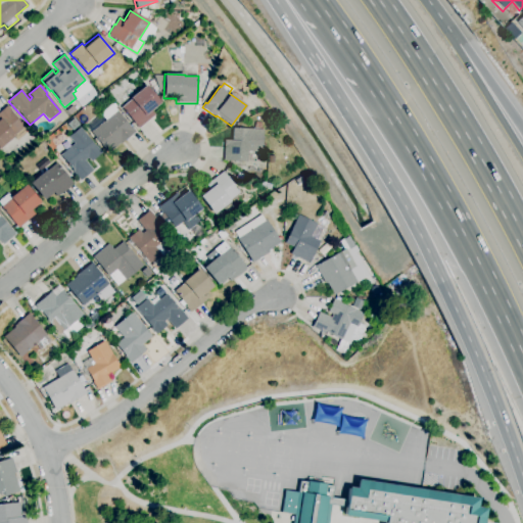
[(139,129),(122,107),(131,99),(130,98),(145,85),(160,103),(151,111),(155,115),(139,129)]
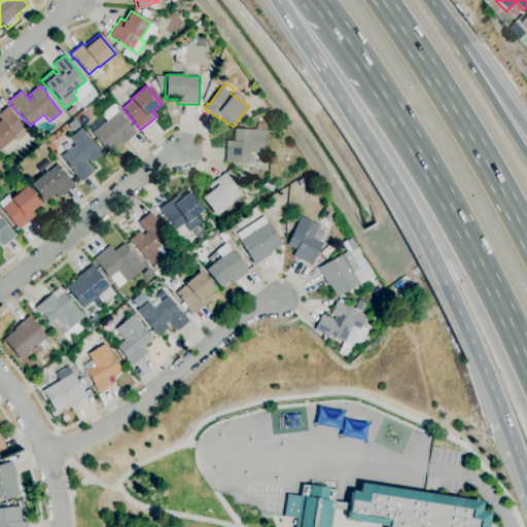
[(108,154),(92,134),(106,121),(101,114),(112,105),(136,134),(121,145),(120,144),(108,154)]
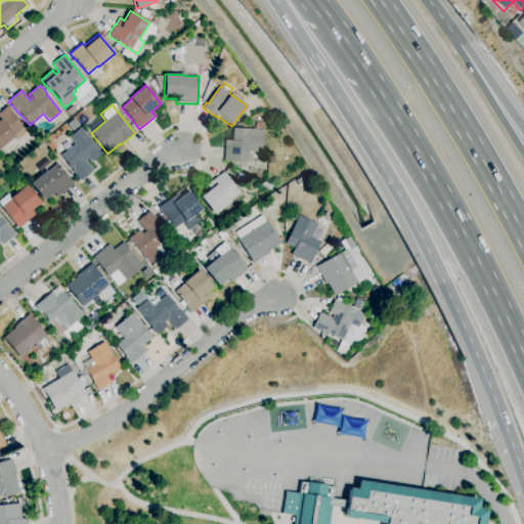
[(0,148),(0,112),(7,105),(11,111),(10,111),(27,131),(17,139),(15,137),(0,148)]
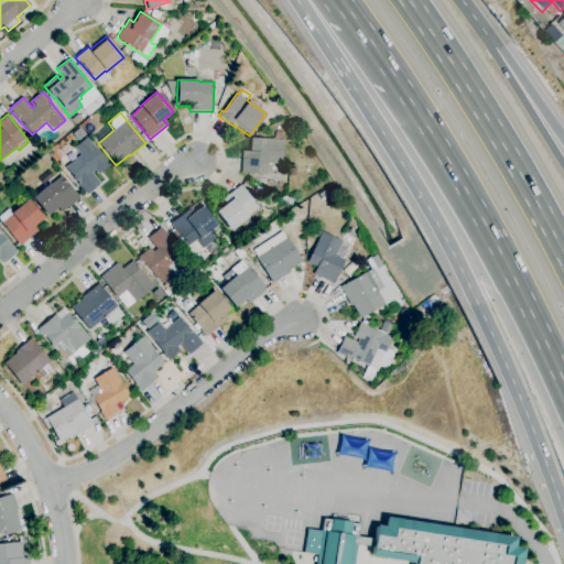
[(78,142),(72,134),(79,128),(86,134),(78,142)]
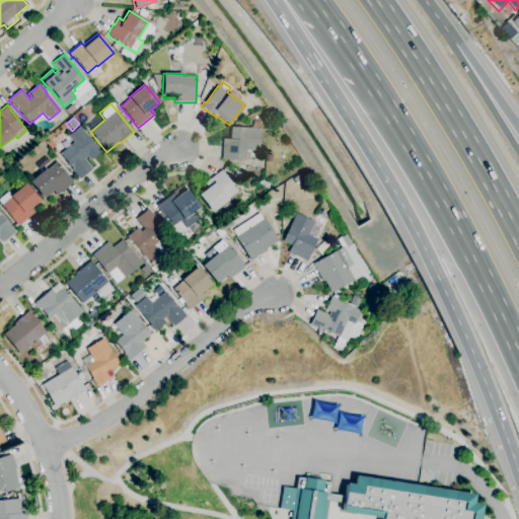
[(245,161),(221,160),(222,139),(229,140),(230,127),(252,128),(253,122),(260,123),(258,129),(261,129),(260,152),(245,151),(245,161)]
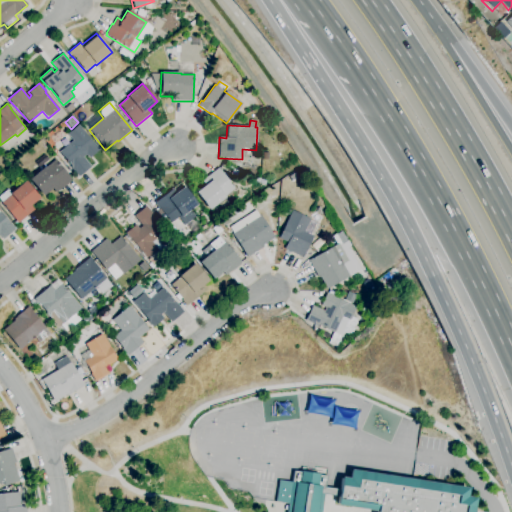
[(78,177),(59,152),(73,141),(67,134),(78,125),(93,143),(94,142),(100,150),(89,159),(86,155),(83,157),(90,167),(78,177)]
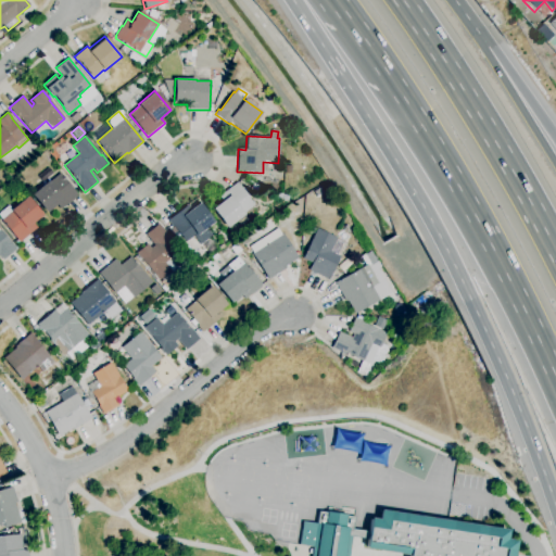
[(47,214),(32,196),(49,180),(50,181),(60,174),(77,196),(76,197),(77,198),(68,204),(67,204),(61,210),(58,205),(47,214)]
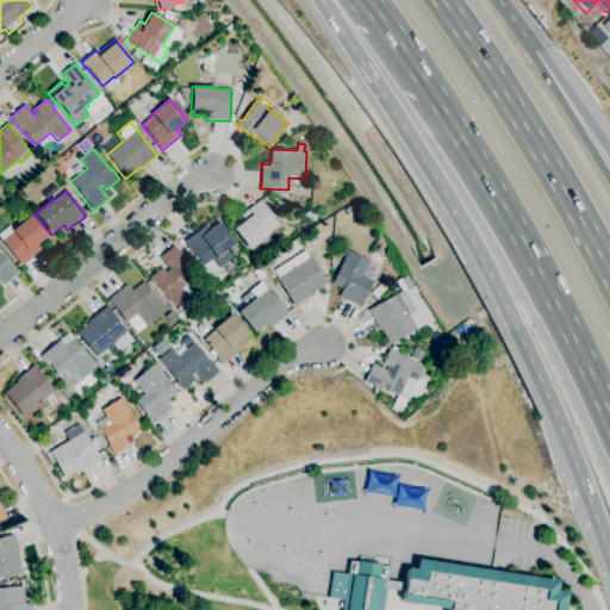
[(250,250),(234,230),(244,221),(241,216),(260,200),(279,225),(268,234),(269,236),(250,250)]
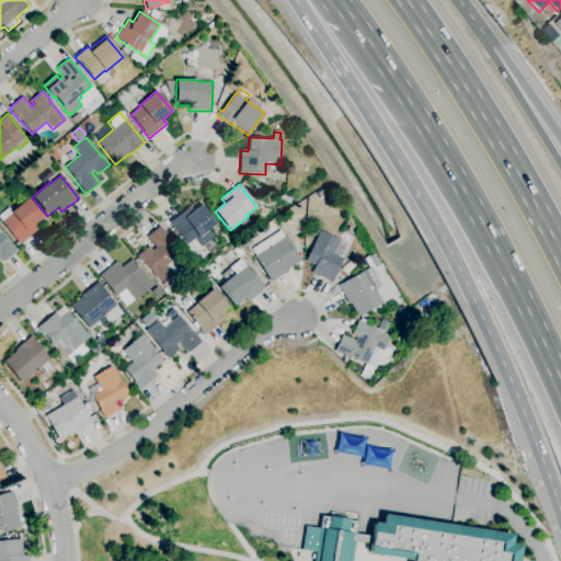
[(290,203),(278,198),(281,194),(292,199),(290,203)]
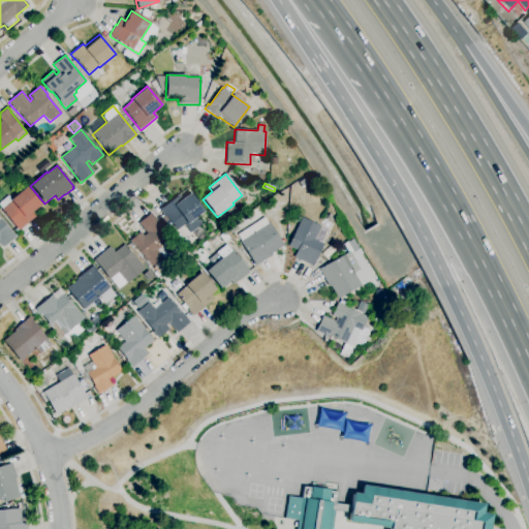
[(19,231),(1,210),(0,208),(0,200),(7,195),(11,199),(26,187),(40,205),(31,213),(35,217),(19,231)]
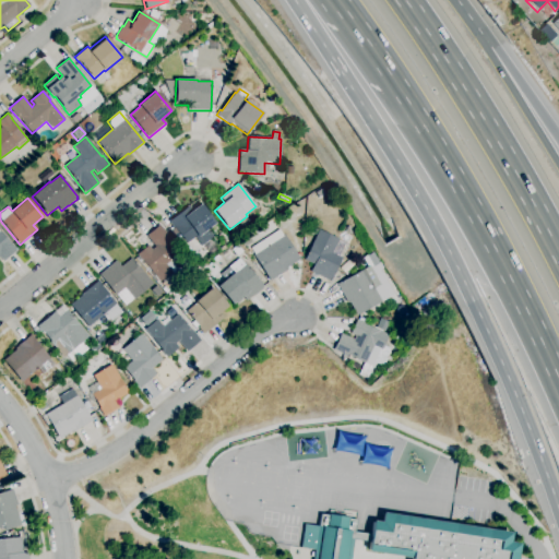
[(202,247),(194,238),(187,245),(182,239),(178,244),(169,233),(175,228),(169,222),(189,205),(192,211),(201,204),(216,223),(209,228),(215,236),(202,247)]
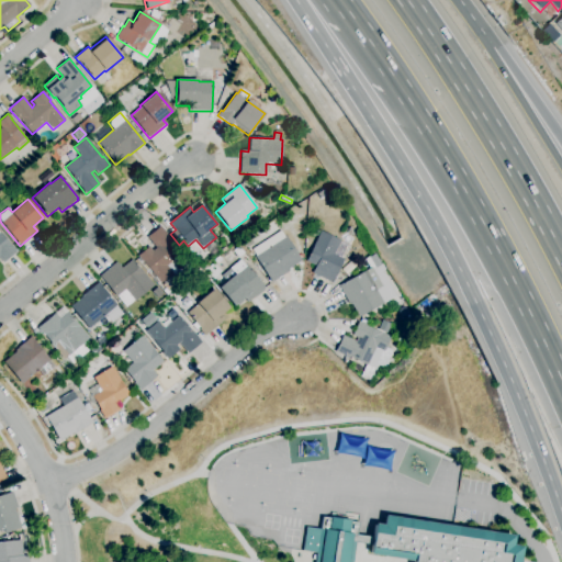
[(161,283),(144,262),(143,263),(137,257),(149,247),(153,250),(156,248),(147,237),(160,226),(182,251),(166,265),(173,273),(161,283)]
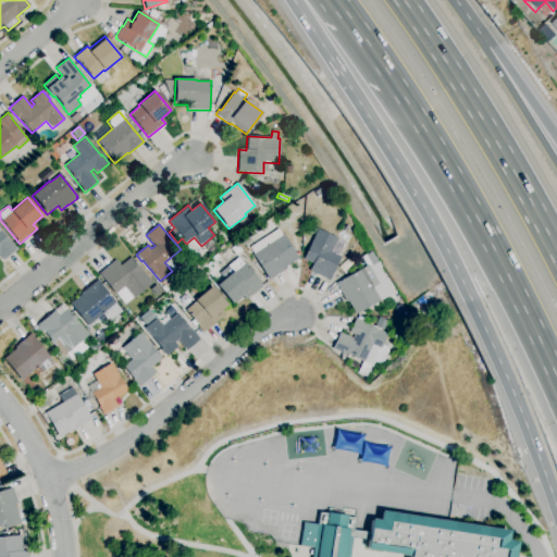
[(269,281),(252,255),(254,254),(249,247),(277,229),(282,235),(283,234),(298,258),(286,267),(287,269),(269,281)]
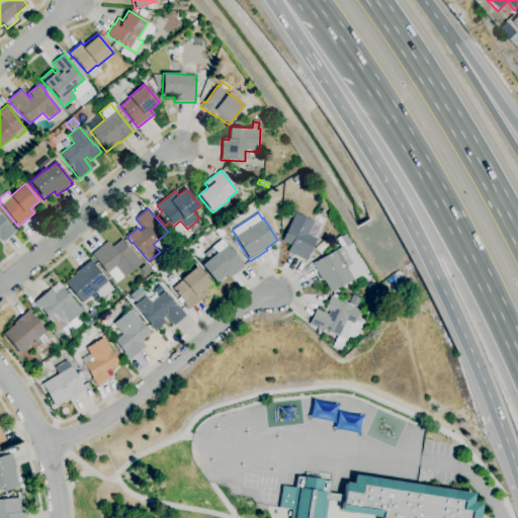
[(317,239),(307,261),(287,252),(290,245),(282,241),(295,213),(314,222),(308,234),(317,239)]
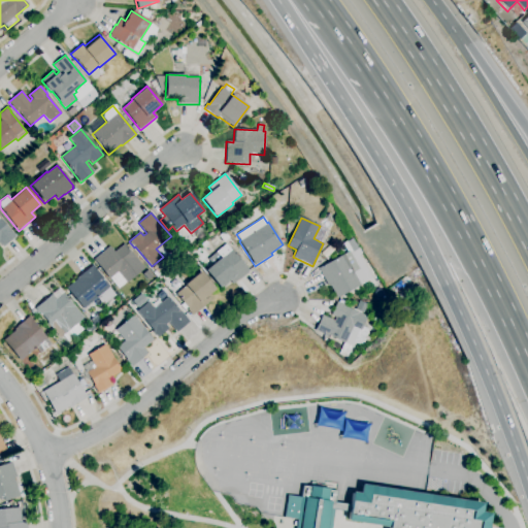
[(0,220),(10,231),(11,230),(17,236),(3,248),(0,243),(0,220)]
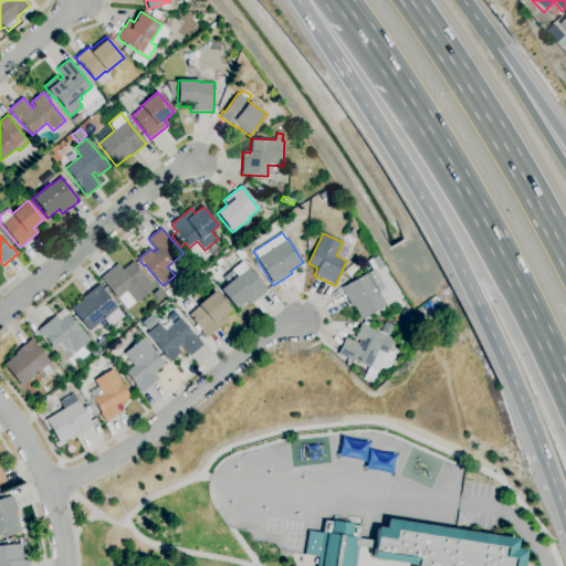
[(127,308),(118,299),(117,300),(101,279),(117,264),(123,271),(133,262),(155,287),(136,304),(135,302),(127,308)]
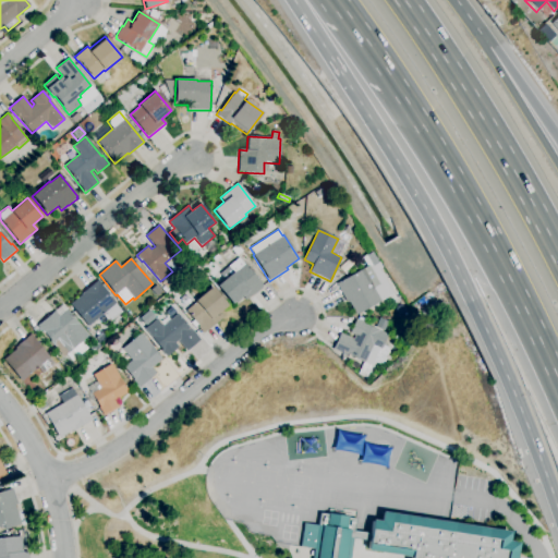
[(232,305),(217,286),(233,273),(228,267),(239,258),(244,265),(245,264),(263,286),(262,288),(254,295),(253,294),(246,301),(242,296),(232,305)]
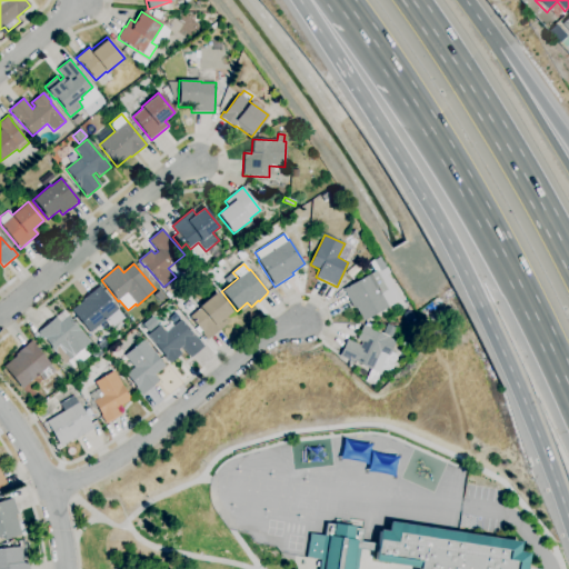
[(362,321),(355,308),(353,308),(342,289),(376,271),(386,289),(392,285),(400,300),(362,321)]
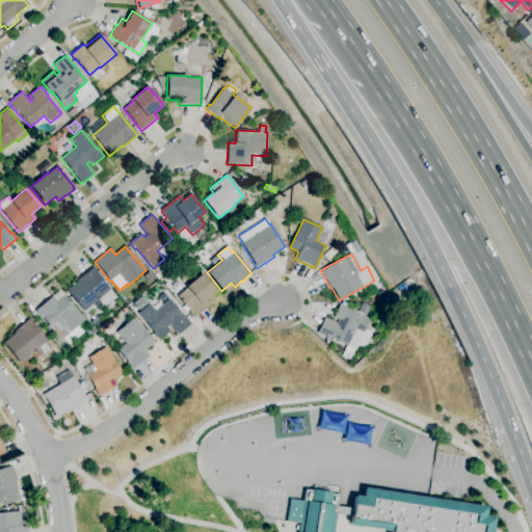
[(189,266),(183,260),(189,255),(194,262),(189,266)]
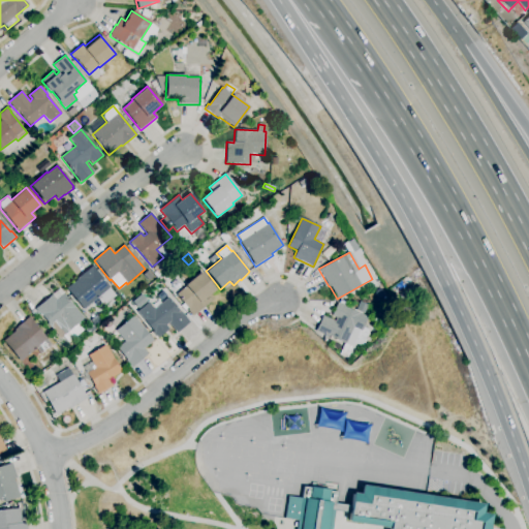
[(161,273),(156,266),(161,261),(166,269),(161,273)]
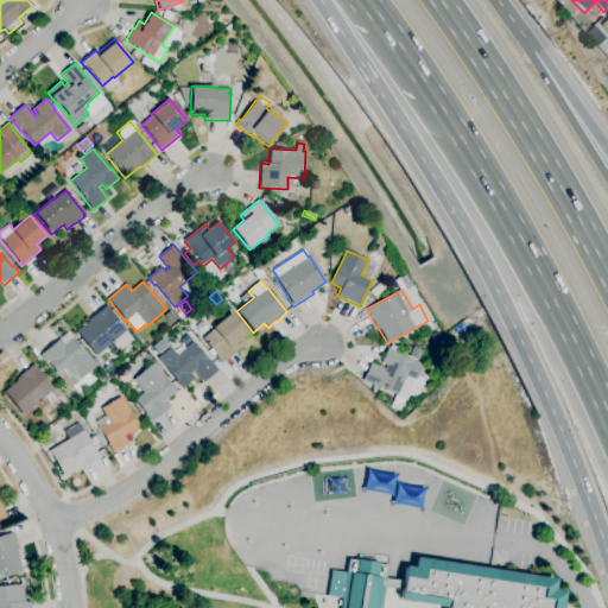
[(96,356),(76,333),(89,322),(89,321),(107,305),(111,309),(108,310),(126,330),(96,356)]
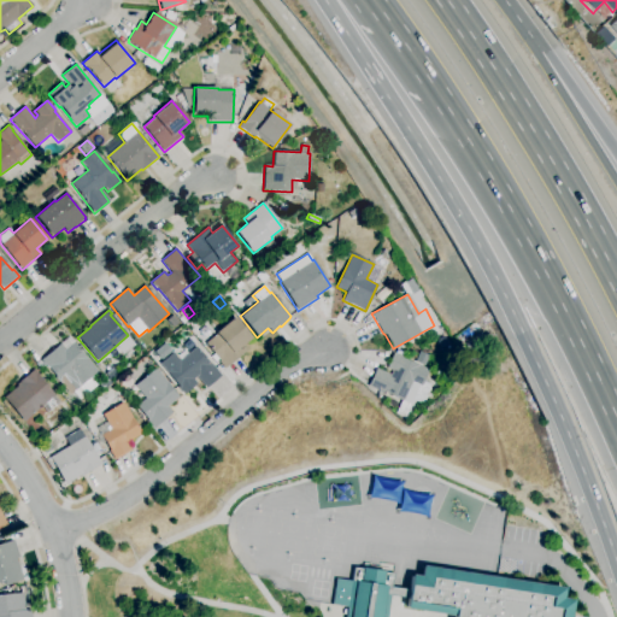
[(174,328),(168,321),(172,316),(180,323),(174,328)]
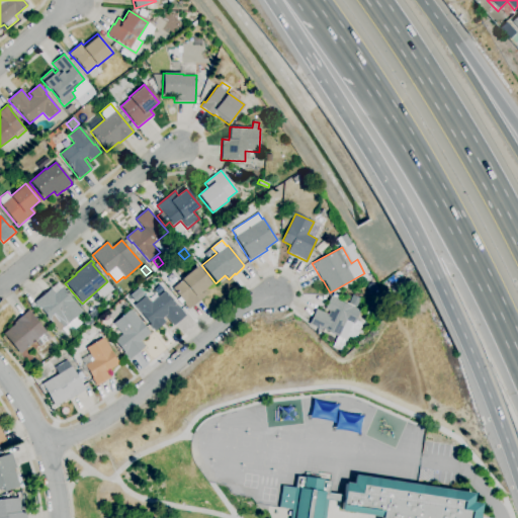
[(189,310),(184,304),(181,306),(177,299),(179,297),(172,288),(182,280),(181,279),(197,266),(211,284),(203,290),(207,294),(189,310)]
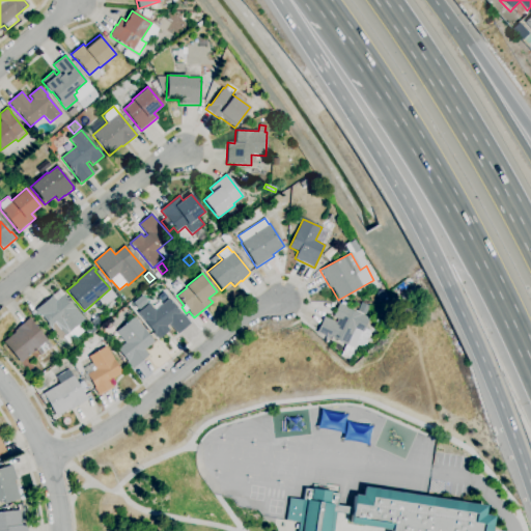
[(60,340),(35,310),(52,296),(57,302),(64,296),(85,319),(60,340)]
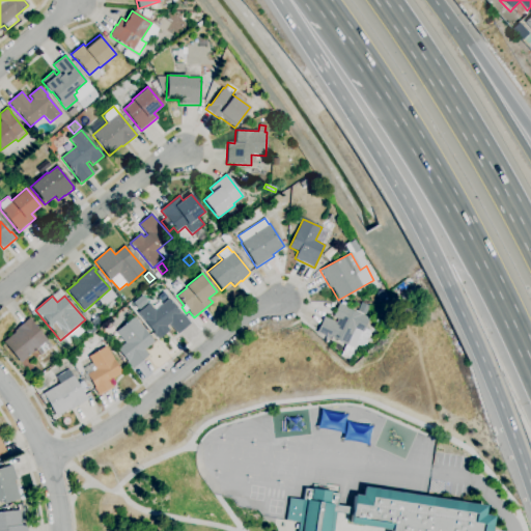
[(139,310),(133,303),(142,296),(147,303),(139,310)]
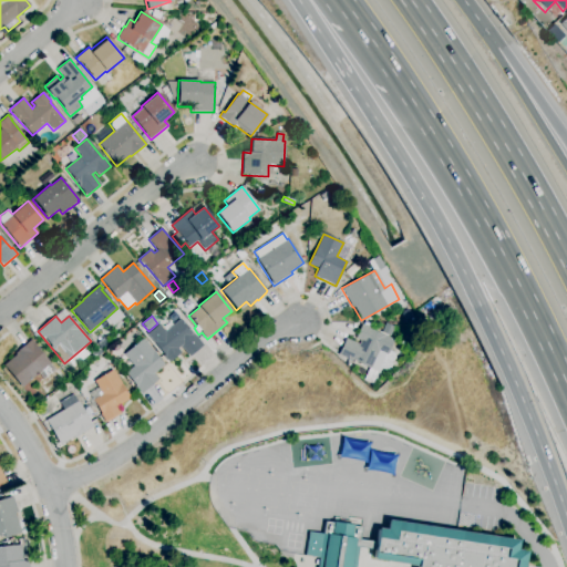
[(169,362),(146,334),(158,325),(165,331),(181,319),(193,336),(194,334),(203,346),(189,357),(181,346),(177,349),(181,353),(169,362)]
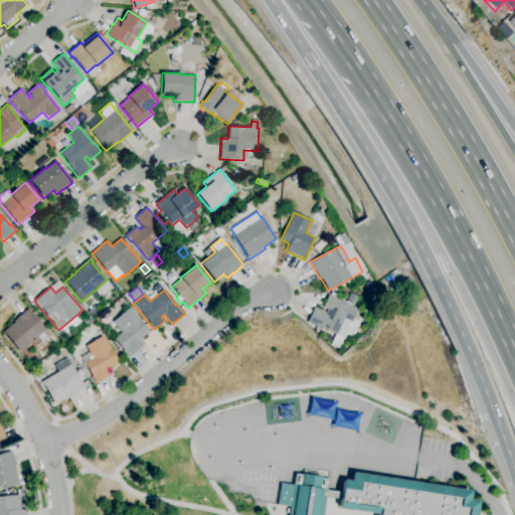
[(354,303),(347,300),(341,299),(341,295),(348,295),(348,298),(349,294),(356,298),(354,303)]
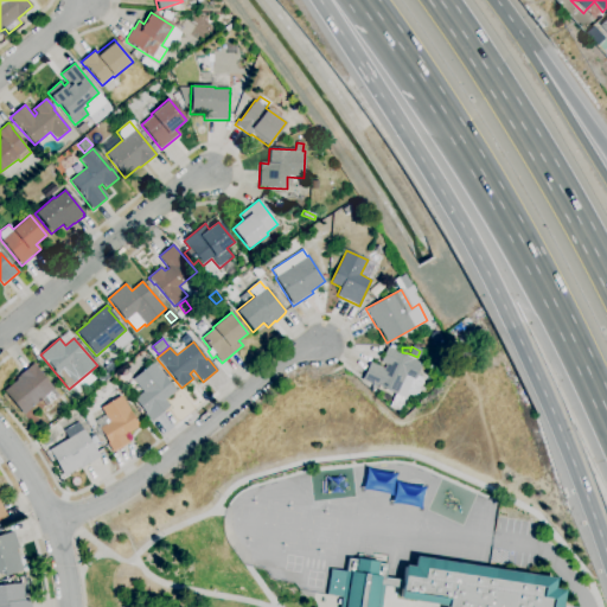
[(401,409),(390,404),(395,395),(377,385),(376,387),(362,379),(370,363),(383,369),(385,365),(381,363),(388,347),(396,351),(395,352),(422,364),(416,375),(423,378),(415,397),(408,394),(406,400),(406,398),(401,409)]
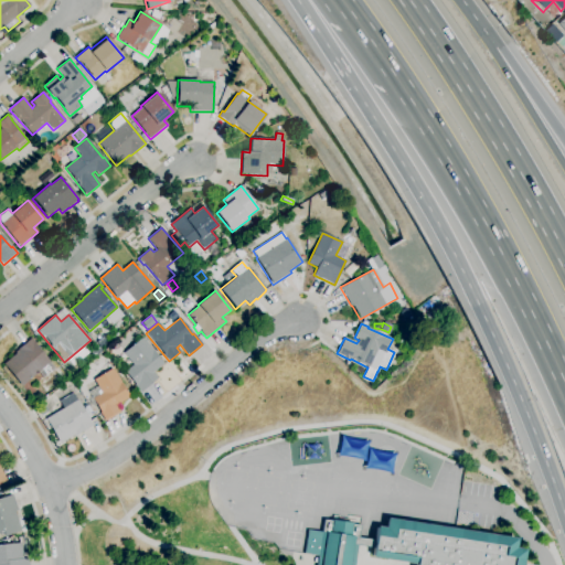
[(140,393),(125,372),(134,365),(124,353),(142,337),(166,365),(155,374),(158,379),(140,393)]
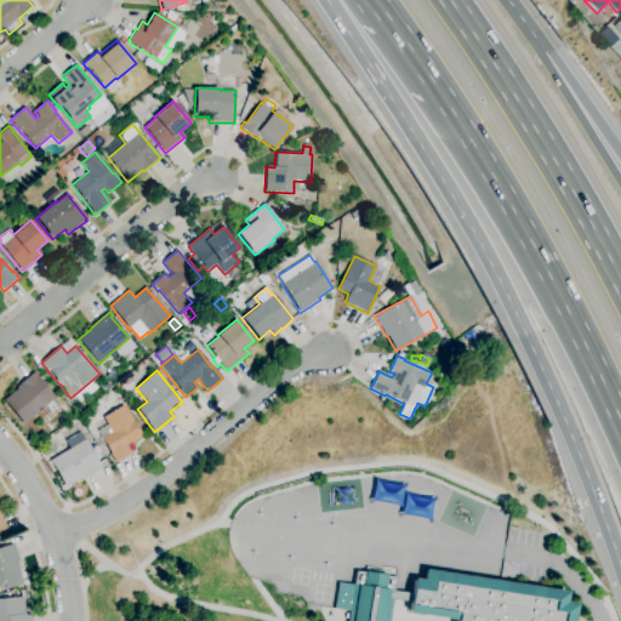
[(457,385),(451,379),(460,371),(466,377),(457,385)]
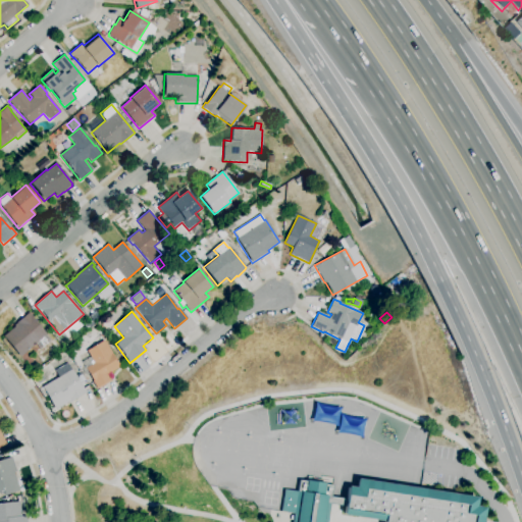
[(20,357),(3,336),(14,327),(13,326),(30,313),(33,316),(32,317),(46,334),(46,335),(50,341),(40,350),(36,344),(20,357)]
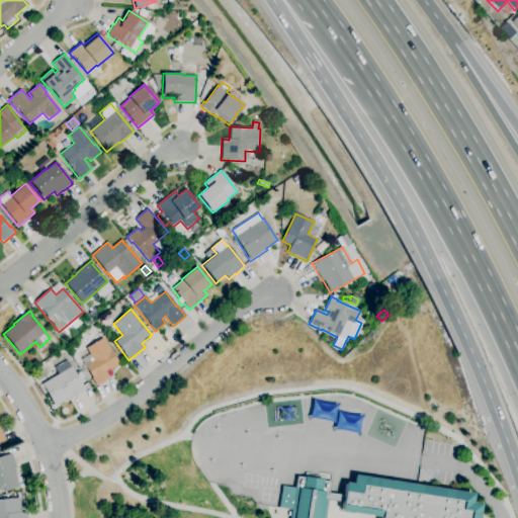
[(87,327),(83,322),(89,318),(93,322),(87,327)]
